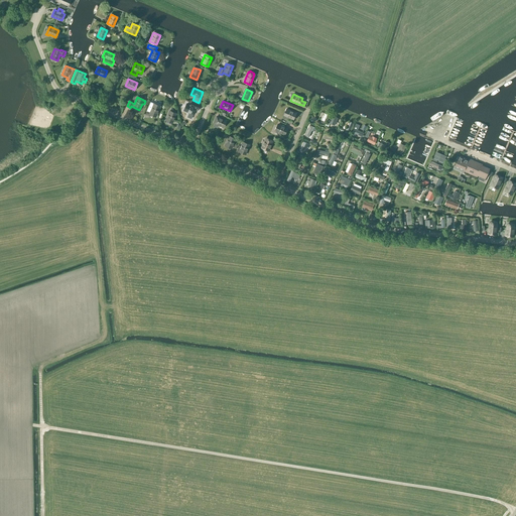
[(149,114),(156,116),(160,107),(154,104),(154,103),(150,102),(146,111),(150,113),(149,114)]
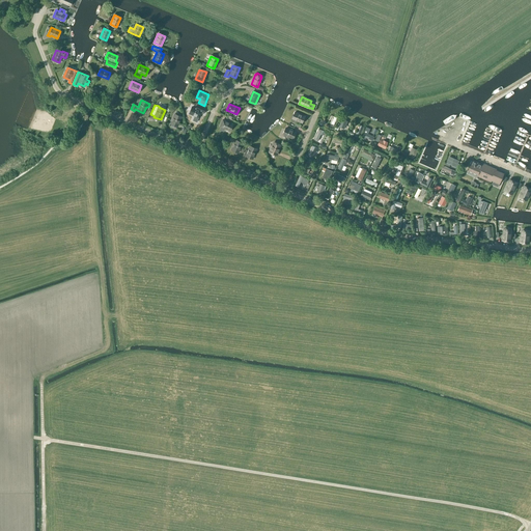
[(195,108),(192,107),(189,114),(198,118),(201,113),(203,114),(204,113),(206,108),(197,105),(195,108)]
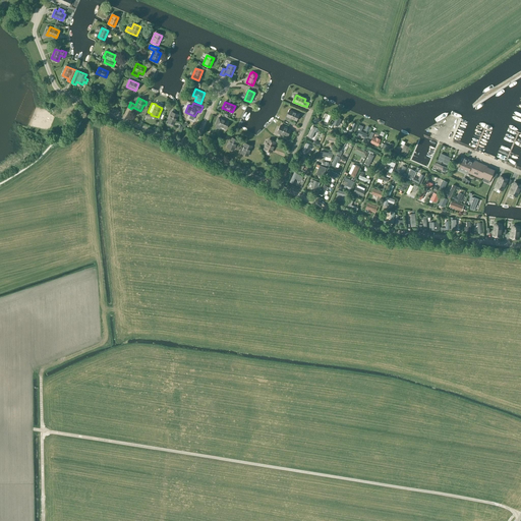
[(296,120),(299,114),(290,110),(287,116),(296,120)]
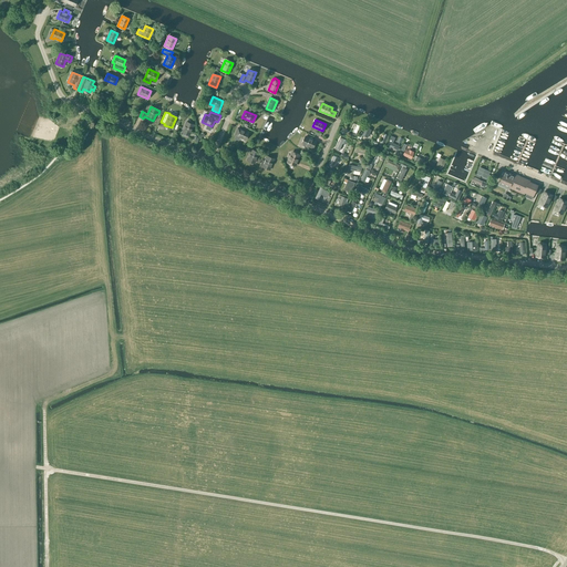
[(182,132),(189,135),(194,125),(186,122),(182,132)]
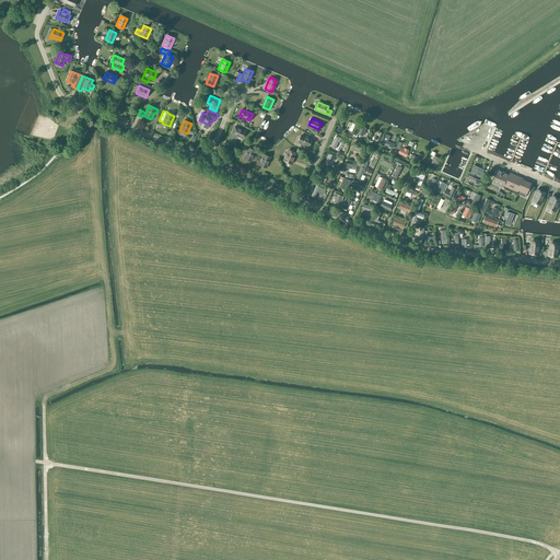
[(356,132),(361,135),(364,127),(359,124),(356,132)]
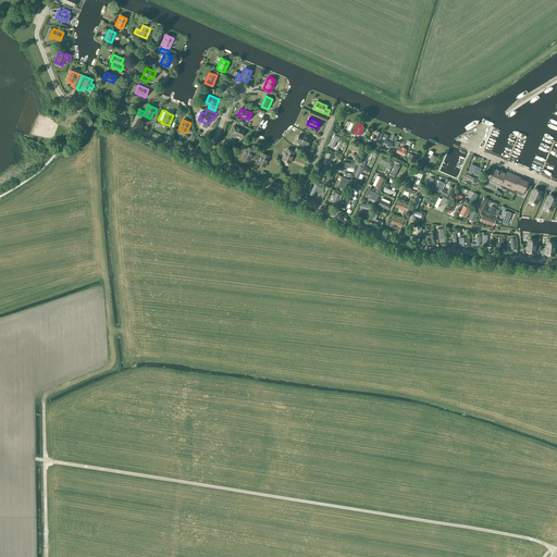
[(240,137),(244,131),(233,126),(231,133),(240,137)]
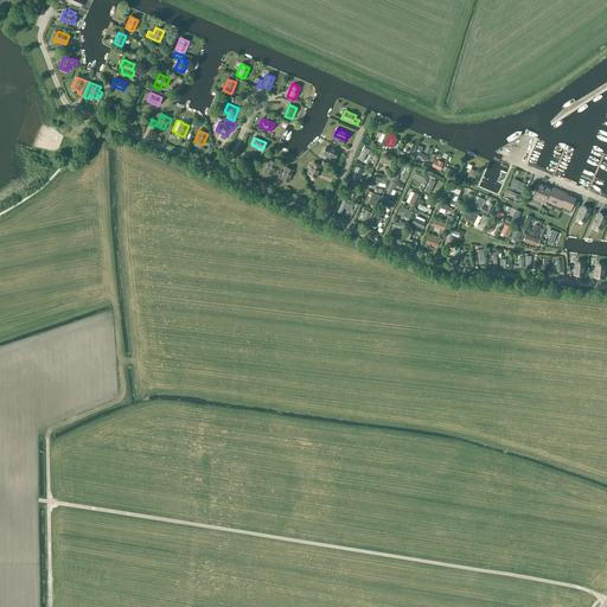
[(362,160),(364,154),(364,153),(368,147),(363,145),(356,157),(362,160)]
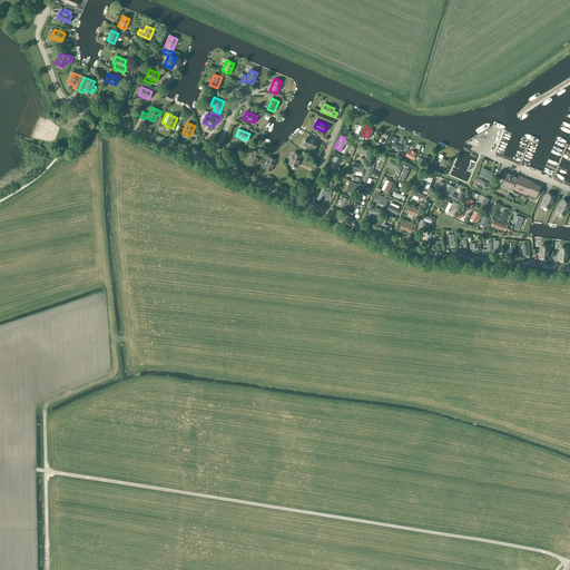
[(315,149),(317,141),(307,137),(304,145),(315,149)]
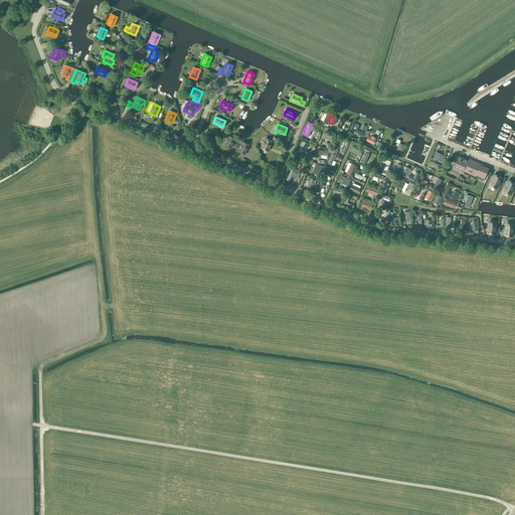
[(366,130),(363,138),(372,142),(373,138),(367,136),(369,131),(366,130)]
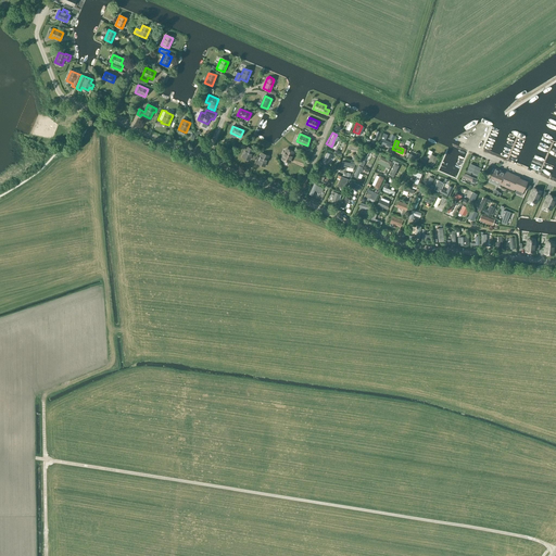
[(247,147),(242,156),(249,160),(253,150),(247,147)]
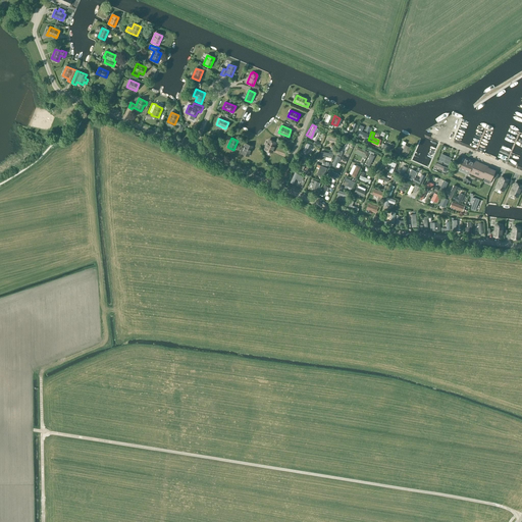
[(272,152),(276,143),(269,140),(265,149),(272,152)]
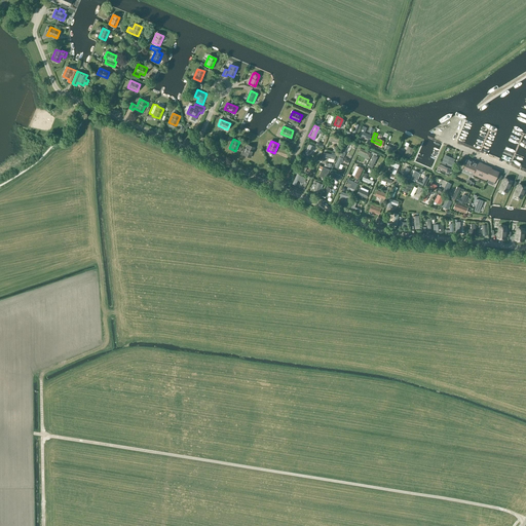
[(243,154),(250,157),(254,148),(248,145),(246,149),(243,148),(241,153),(243,154)]
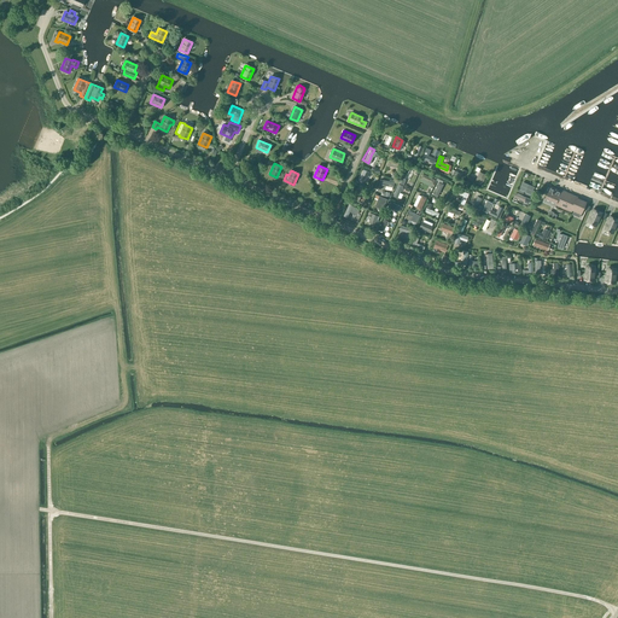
[(429,184),(431,176),(420,173),(418,180),(429,184)]
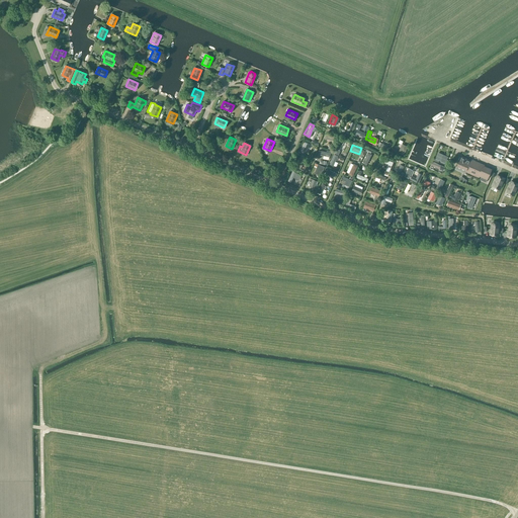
[(335,165),(337,159),(334,158),(335,154),(332,153),(329,163),(335,165)]
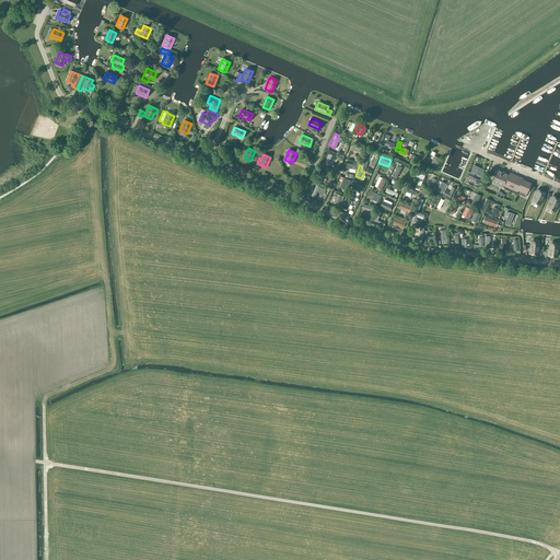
[(467,173),(479,176),(481,171),(469,166),(467,173)]
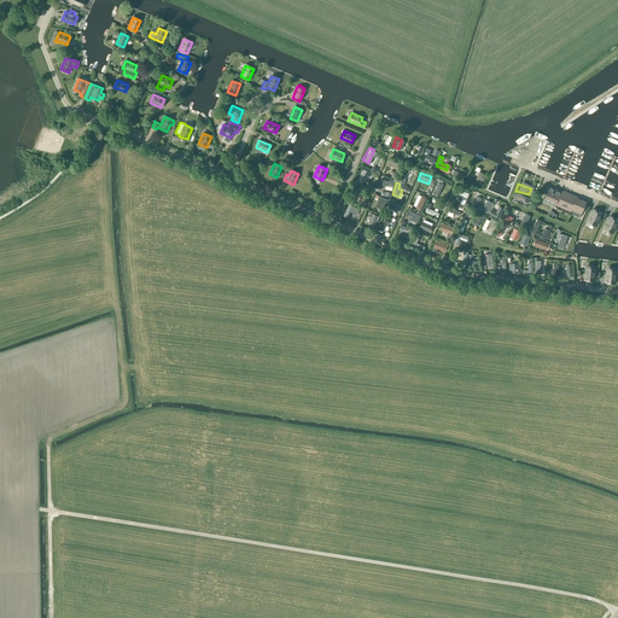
[(363,193),(361,192),(362,188),(354,185),(350,194),(356,197),(357,194),(362,197),(363,193)]
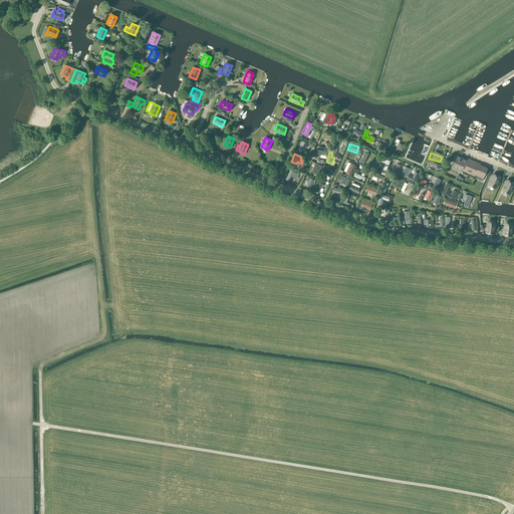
[(466,159),(458,156),(457,157),(456,156),(455,159),(456,159),(452,168),(461,172),(462,170),(475,176),(476,175),(477,175),(483,178),(488,168),(480,165),(480,164),(467,158),(466,159)]
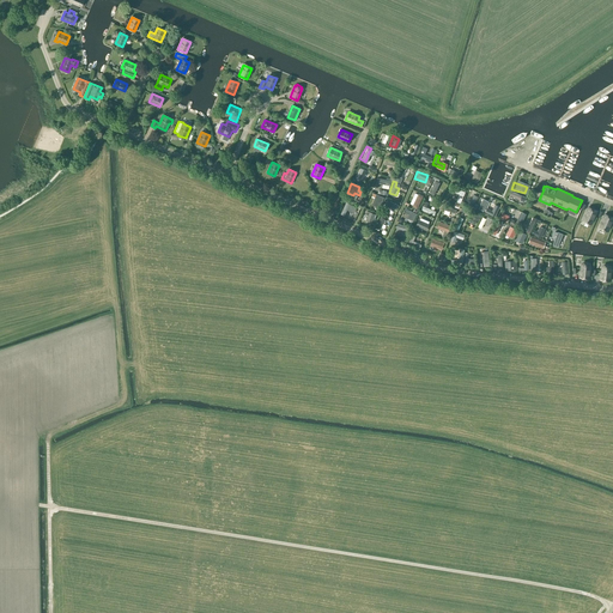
[(510,189),(507,196),(516,201),(520,194),(510,189)]
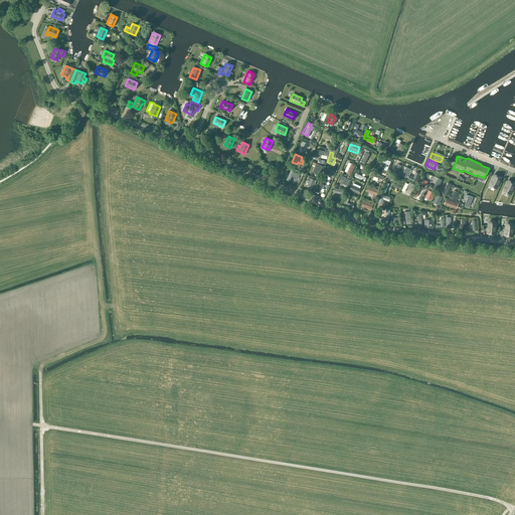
[(312,160),(310,164),(313,165),(311,169),(315,172),(319,164),(312,160)]
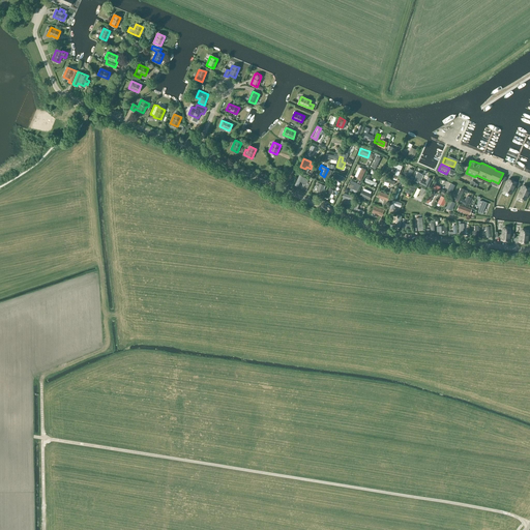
[(359,179),(363,168),(359,166),(355,177),(359,179)]
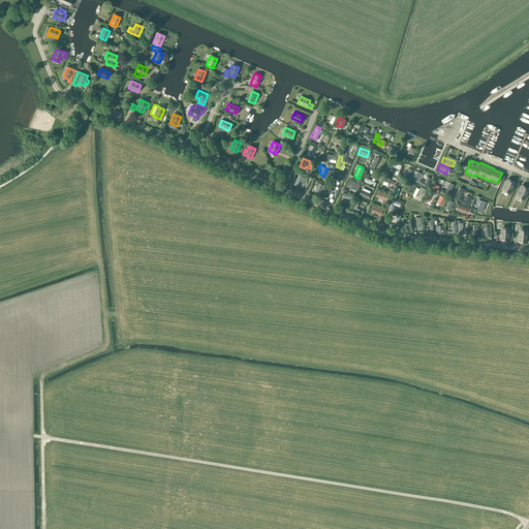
[(410,179),(411,176),(408,174),(410,167),(407,166),(403,175),(410,179)]
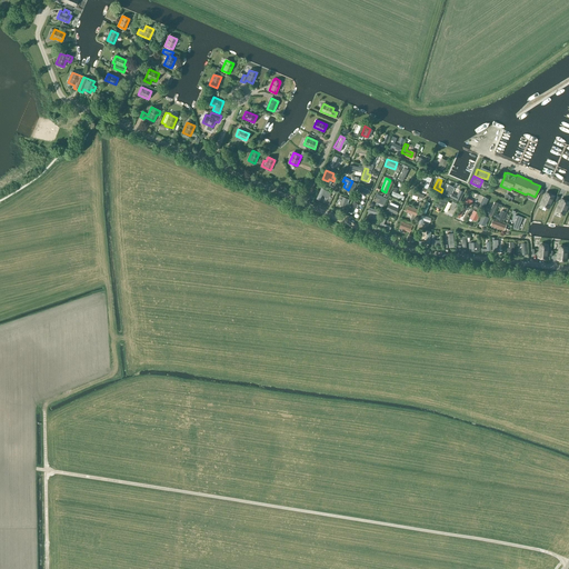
[(361,198),(368,190),(359,183),(356,188),(359,190),(356,195),(361,198)]
